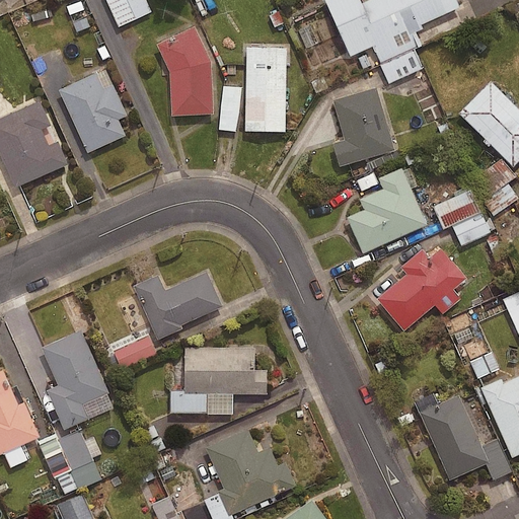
[(107,0),(121,27),(153,13),(147,0),(107,0)]
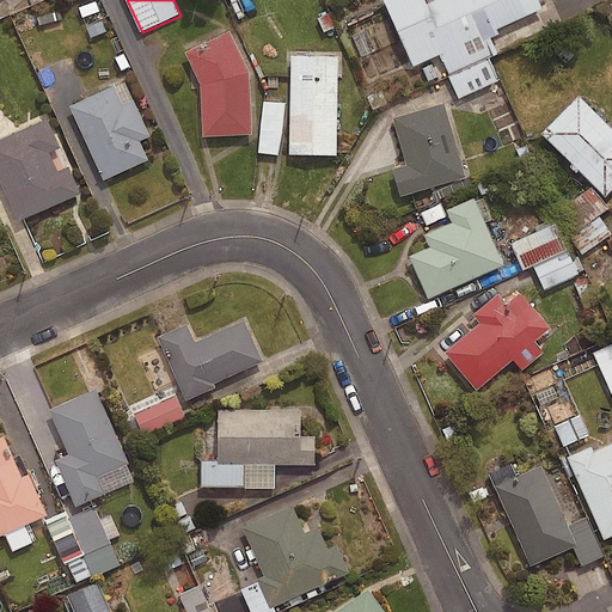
[(423,0),(381,0),(412,69),(542,12),(537,0),(440,0),(426,6),(423,0)]
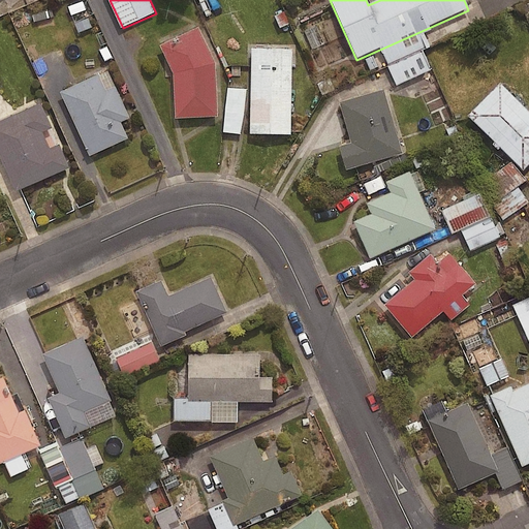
[(197,29),(159,48),(173,75),(175,120),(218,118),(215,65),(197,29)]
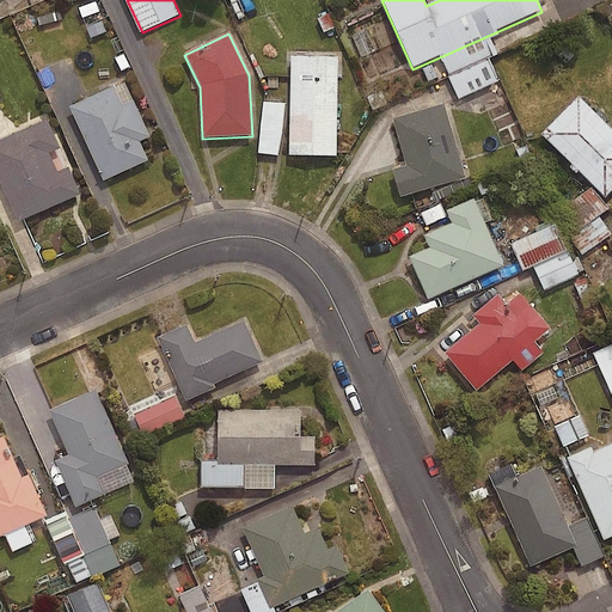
[(338,59),(289,59),(288,157),(336,158),(338,59)]
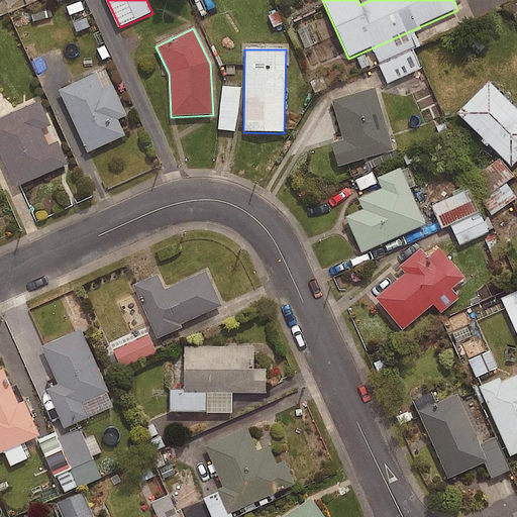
[(99,74),(62,91),(90,152),(127,135),(120,120),(129,116),(115,85),(106,89),(99,74)]
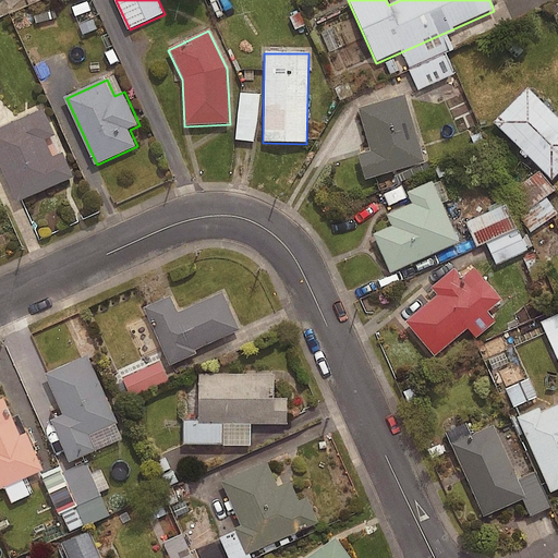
[(557,119),(528,89),(493,124),(552,182),(557,176),(557,119)]
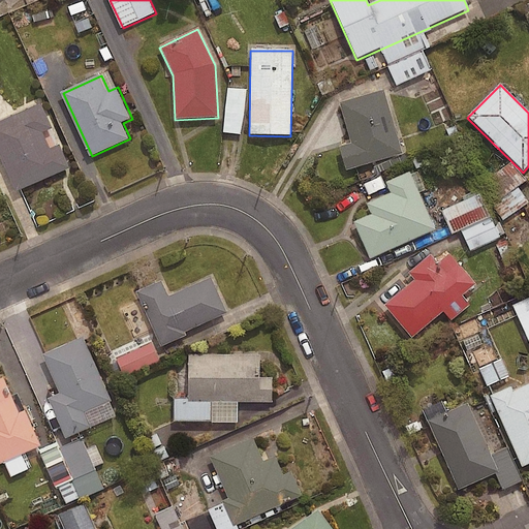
[(245,91),(227,89),(223,133),(241,135),(245,91)]
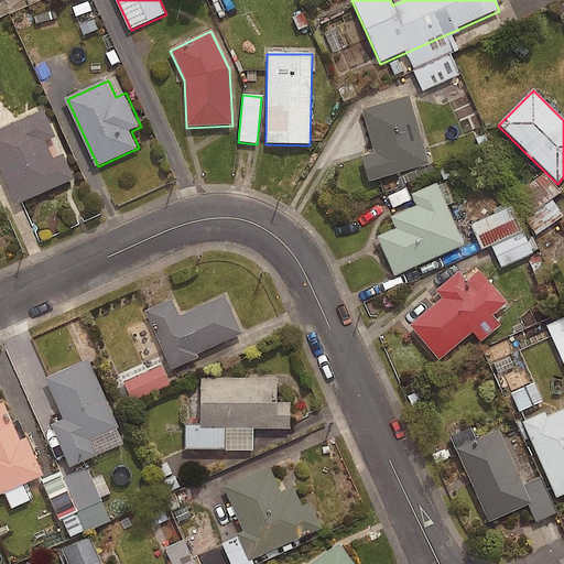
[(409,98),(361,111),(373,154),(361,158),(368,183),(427,166),(409,98)]
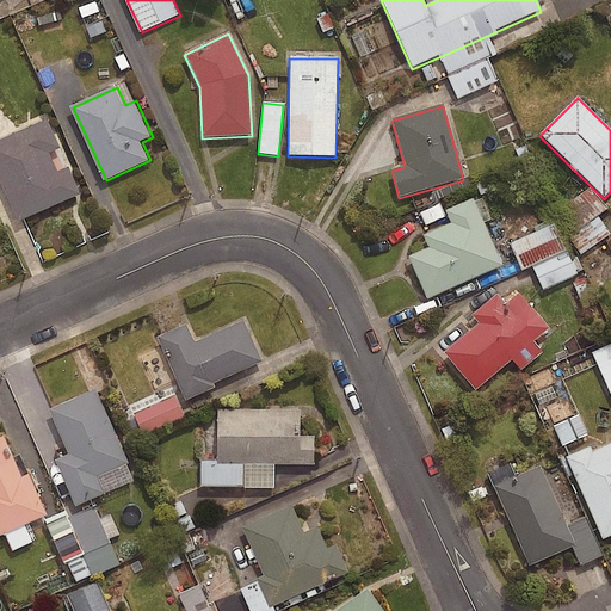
[(63,149),(50,119),(0,141),(0,176),(20,223),(84,196),(72,168),(61,173),(53,154),(63,149)]
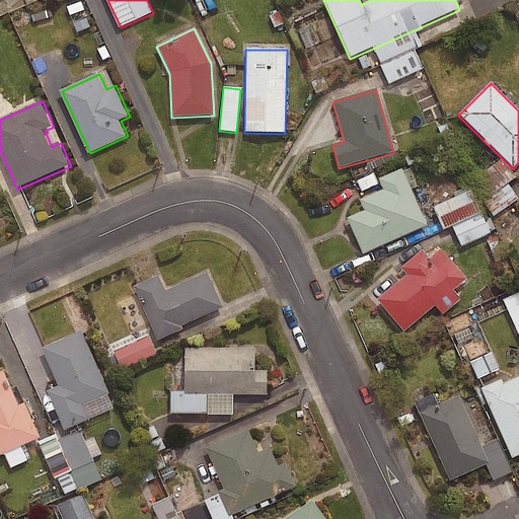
[(401,169),(377,180),(382,191),(358,202),(363,213),(347,220),(362,255),(427,227),(401,169)]
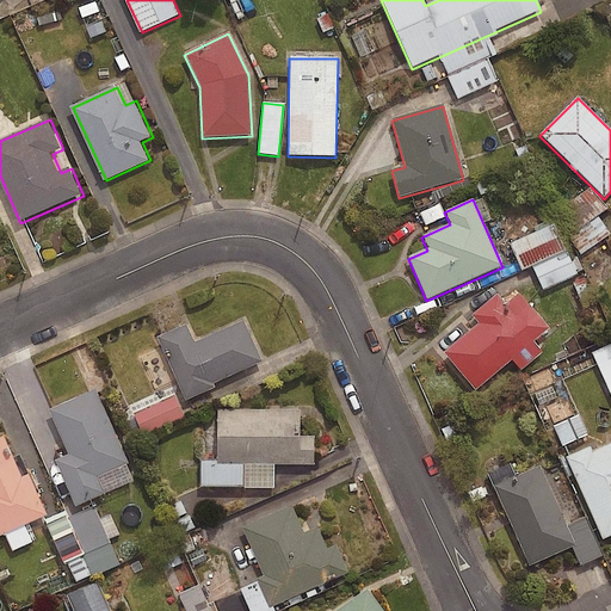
[(511,244),(524,271),(562,252),(555,238),(539,245),(534,233),(511,244)]
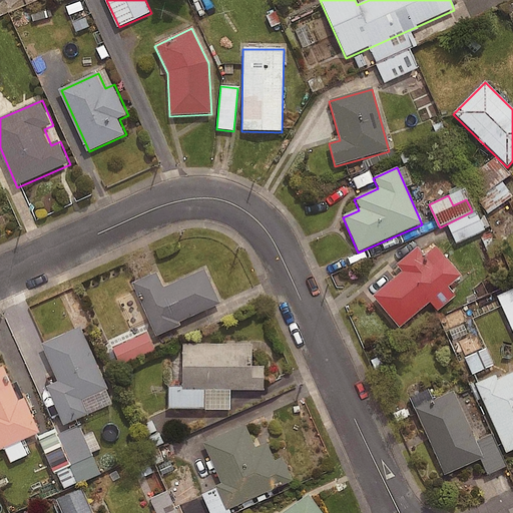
[(484,228),(490,225),(486,215),(480,217),(478,213),(448,225),(456,244),(486,231),(484,228)]
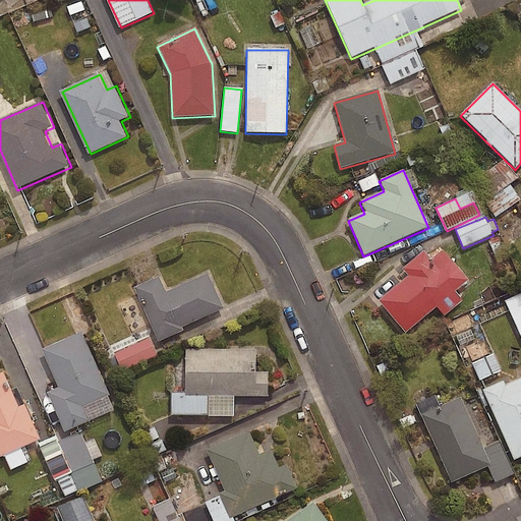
[(467,281),(451,263),(440,272),(423,253),(402,272),(407,277),(378,302),(405,334),(467,281)]
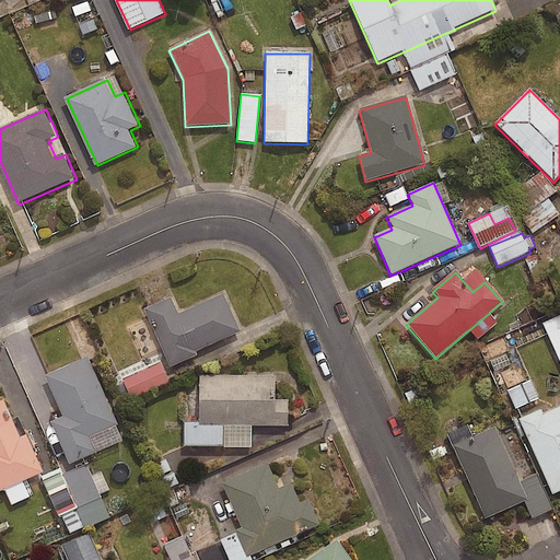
[(171,298),(144,310),(171,368),(197,356),(196,352),(241,331),(224,294),(178,314),(171,298)]
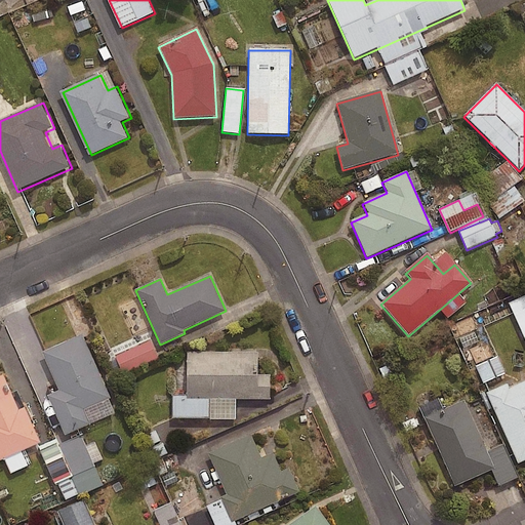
[(524,295),(509,304),(524,340),(524,295)]
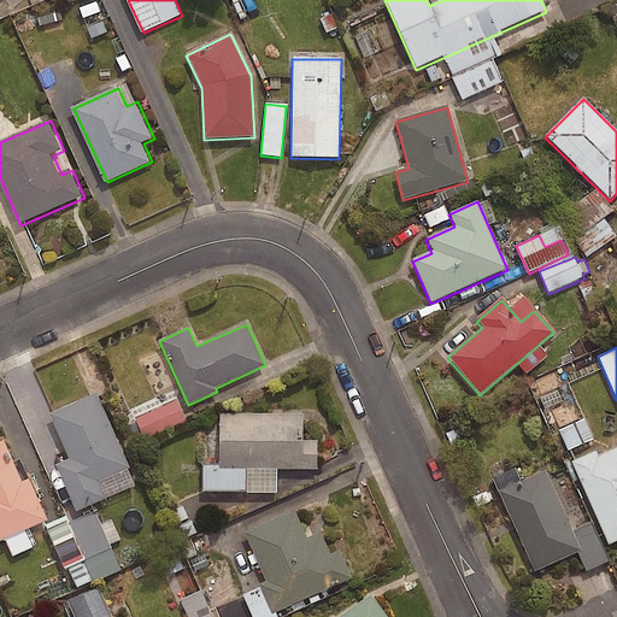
[(97,394),(50,413),(70,459),(57,465),(77,511),(105,499),(98,482),(129,468),(97,394)]
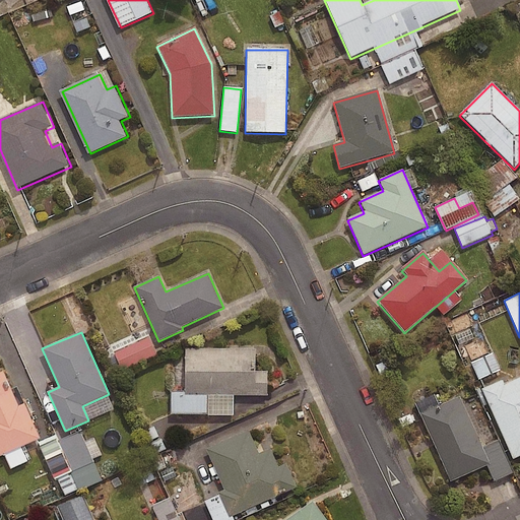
[(156,356),(149,339),(117,352),(125,371),(156,356)]
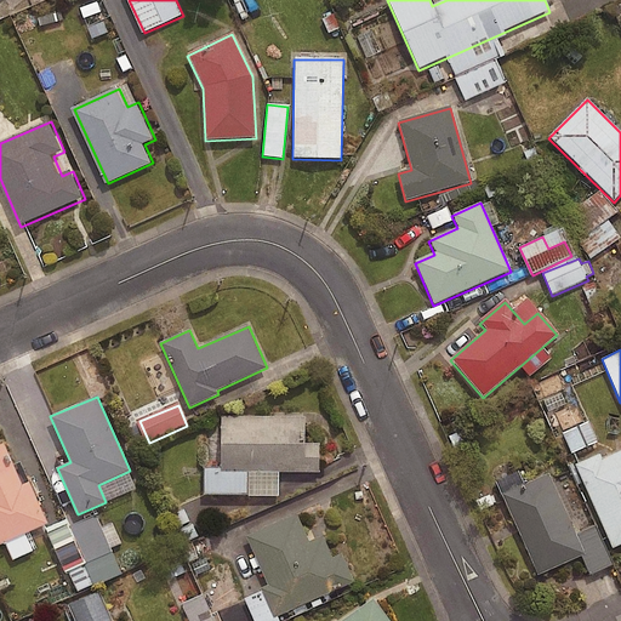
[(307,417),(222,417),(222,472),(320,473),(320,444),(307,444),(307,417)]
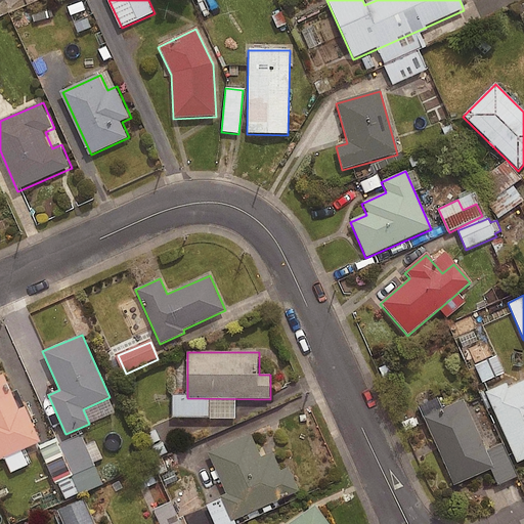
[(505,375),(497,356),(475,365),(482,384),(505,375)]
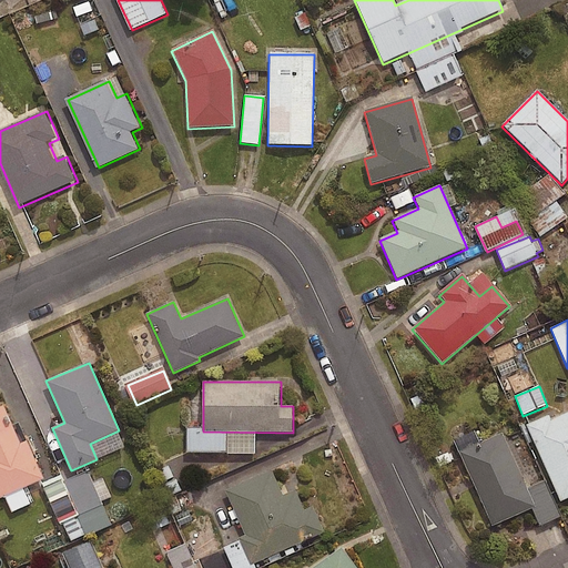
[(3,406),(0,407),(0,498),(44,479),(27,442),(20,444),(3,406)]
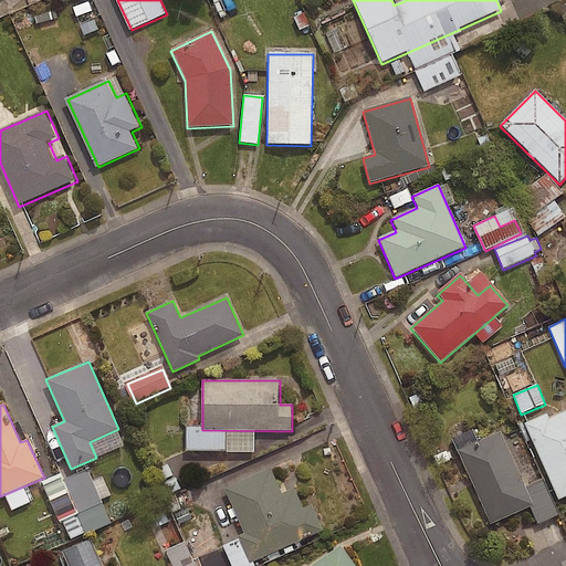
[(565,412),(526,431),(558,502),(565,498),(565,412)]
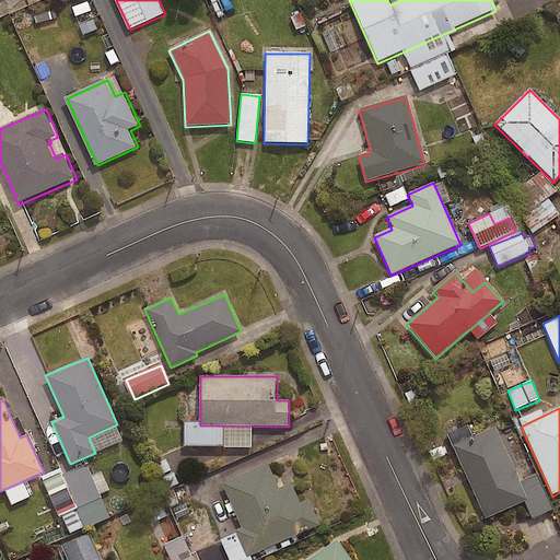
[(494,428),(452,447),(485,521),(527,501),(494,428)]
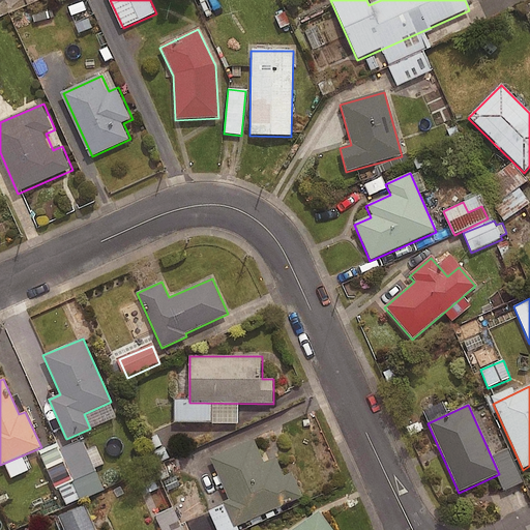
[(157,433),(146,439),(158,464),(170,458),(157,433)]
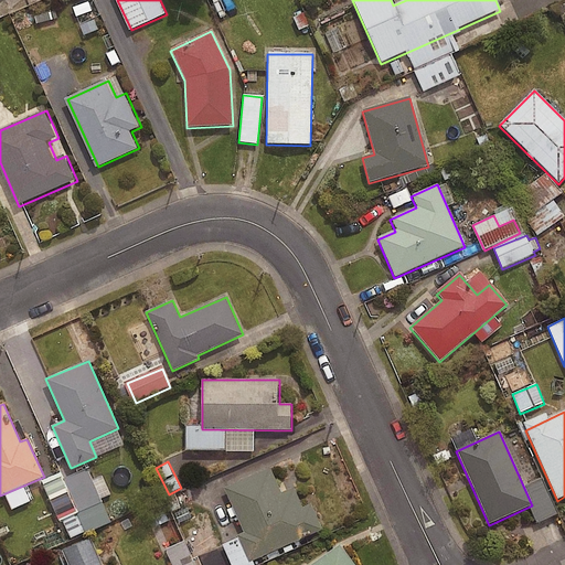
[(65,479),(81,513),(114,498),(98,465),(65,479)]
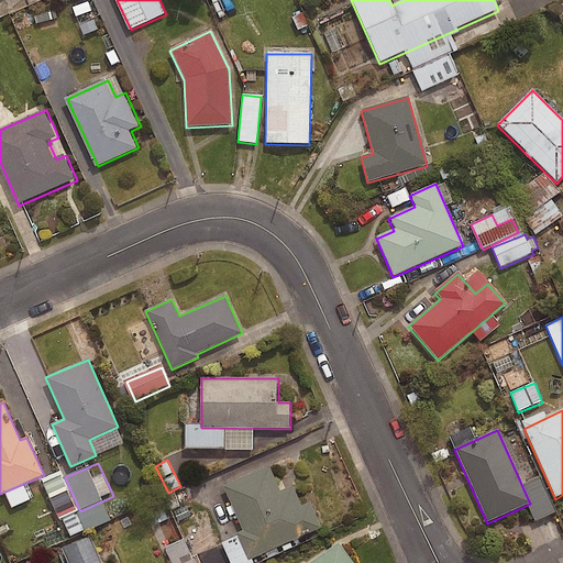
[(269,466),(223,486),(244,531),(238,534),(250,561),(322,528),(311,503),(304,506),(294,485),(280,490),(269,466)]
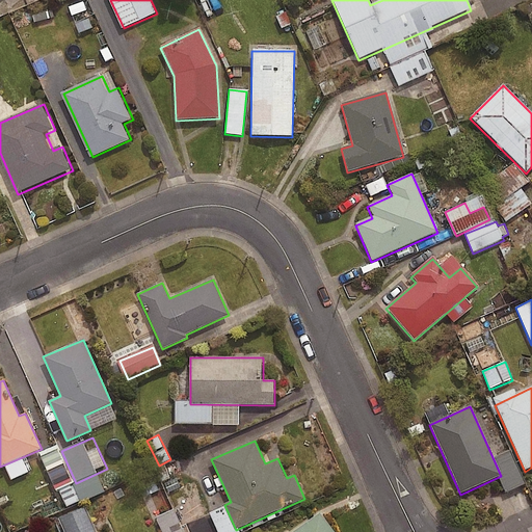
[(61,451),(59,446),(42,454),(67,508),(83,500),(76,483),(61,451)]
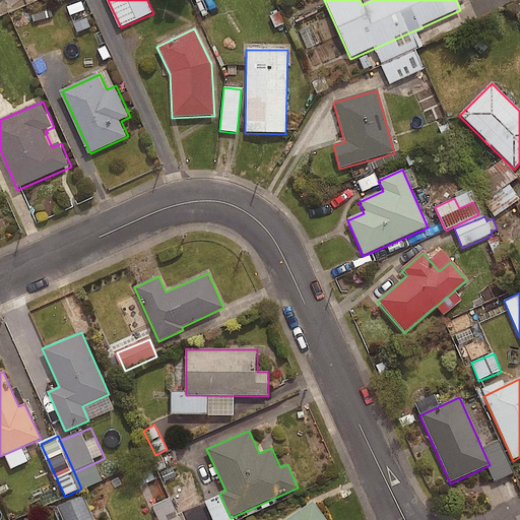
[(193,519),(197,518),(185,492),(154,506),(160,519),(193,519)]
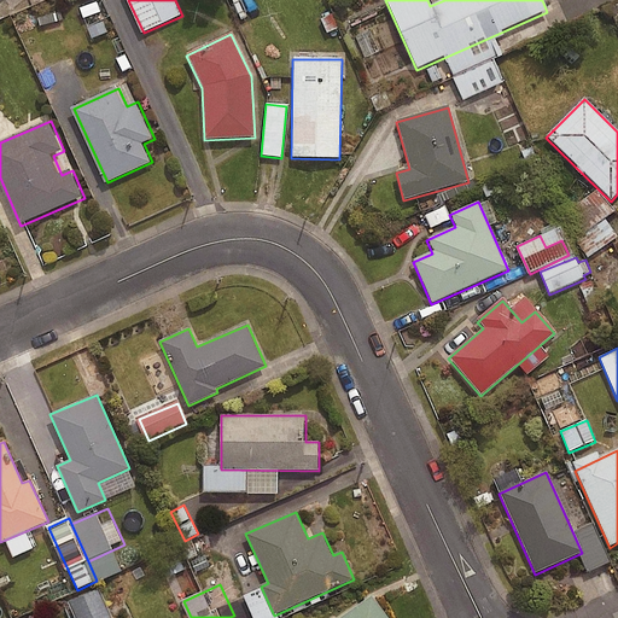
[(114,617),(103,592),(73,605),(77,617),(114,617)]
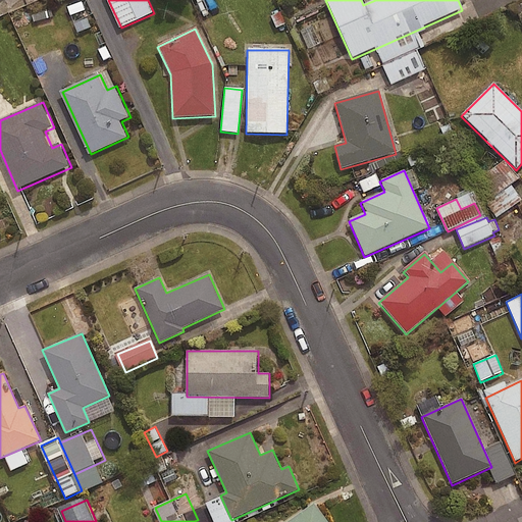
[(327,521),(315,504),(288,521),(327,521)]
